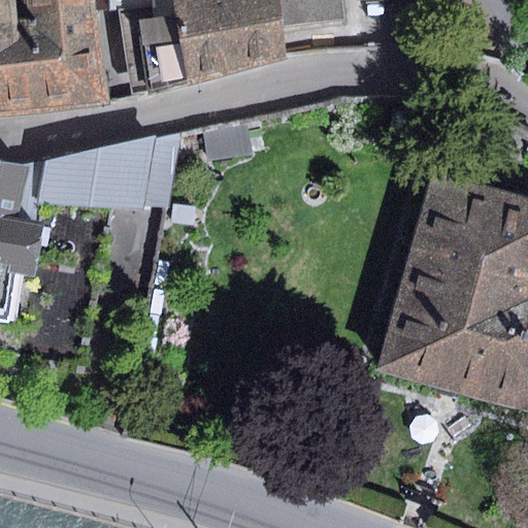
[(52,0),(0,0),(0,59),(54,54),(52,0)]
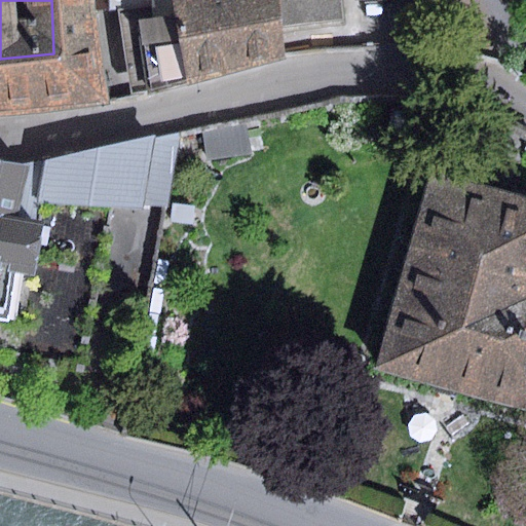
[(0,119),(113,107),(95,0),(51,0),(53,53),(0,59),(0,119)]
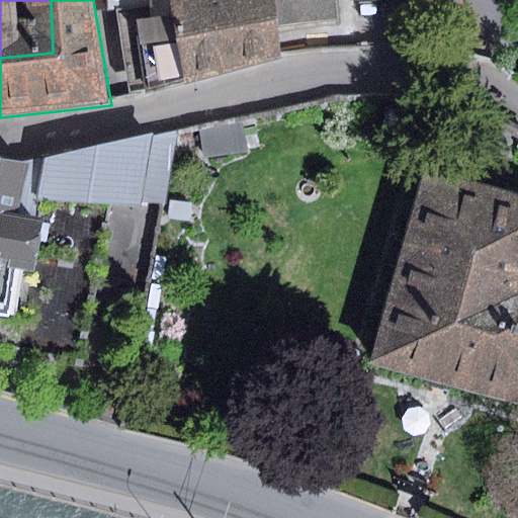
[(101,0),(102,11),(117,10),(128,94),(147,92),(184,85),(170,0),(101,0)]
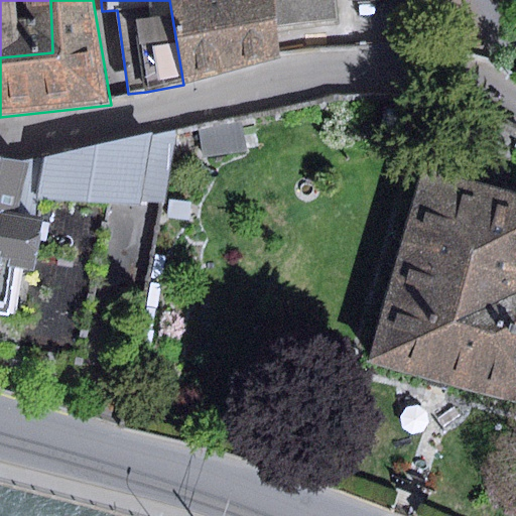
[(169,0),(183,85),(278,58),(276,27),(273,0),(169,0)]
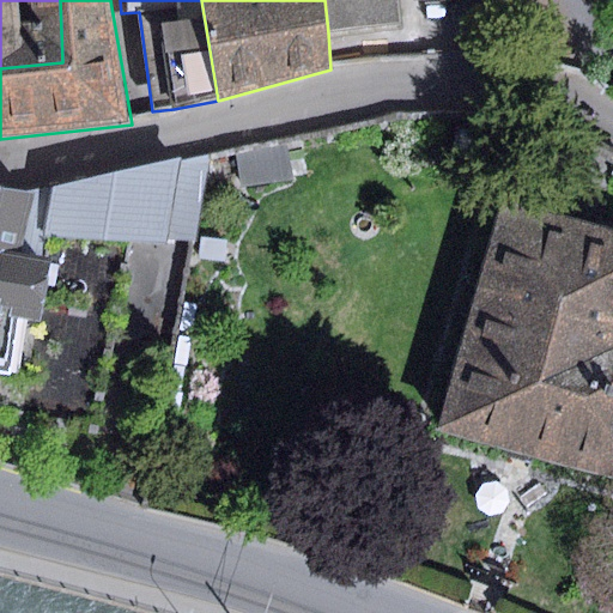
[(325,0),(328,32),(402,26),(399,0),(325,0)]
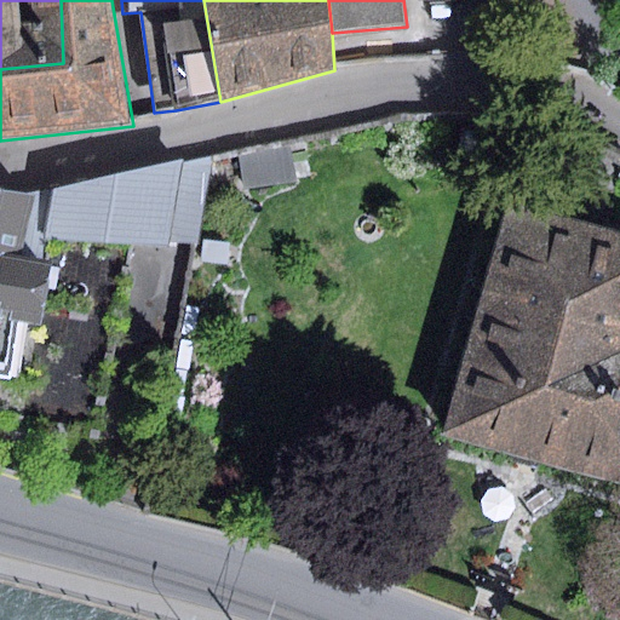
[(292,150),(240,161),(245,190),(296,184),(292,150)]
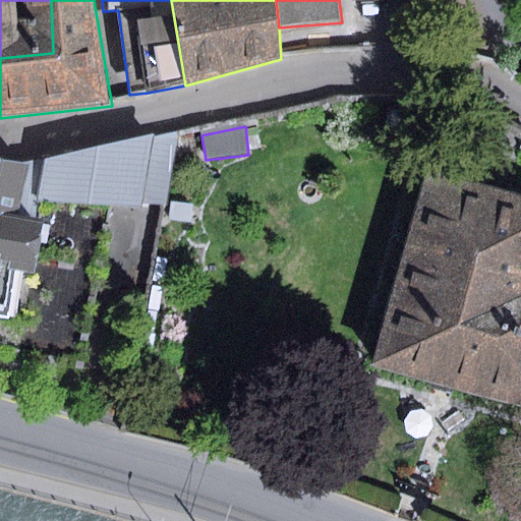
[(40,201),(164,206),(178,129),(22,161),(0,158),(0,315),(4,316),(11,270),(25,271),(40,201)]
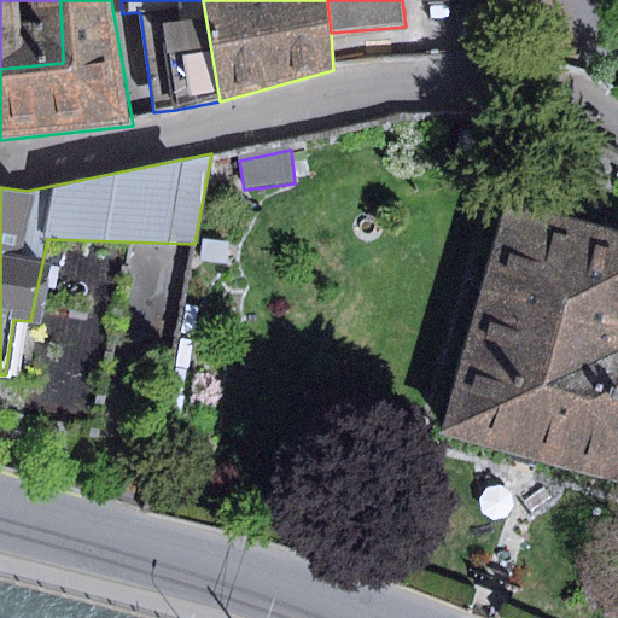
[(617,232),(501,200),(438,433),(617,481),(617,232)]
